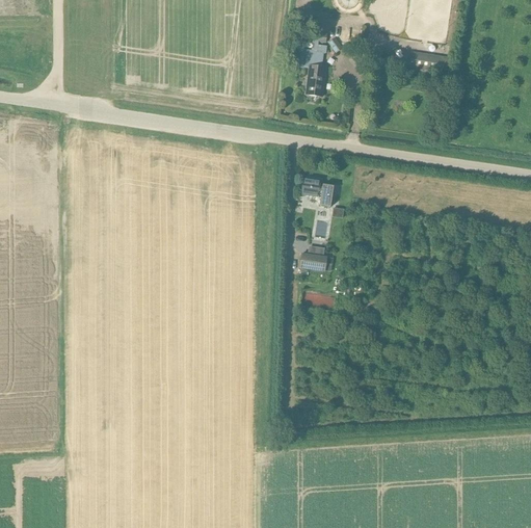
[(327,40),(328,31),(314,29),(312,40),(302,38),(302,41),(301,41),(300,44),(312,45),(312,47),(300,46),(298,64),(310,66),(307,91),(322,94),(326,64),(323,63),(324,50),(326,51),(327,43),(318,42),(318,41),(319,41),(319,38),(327,40)]
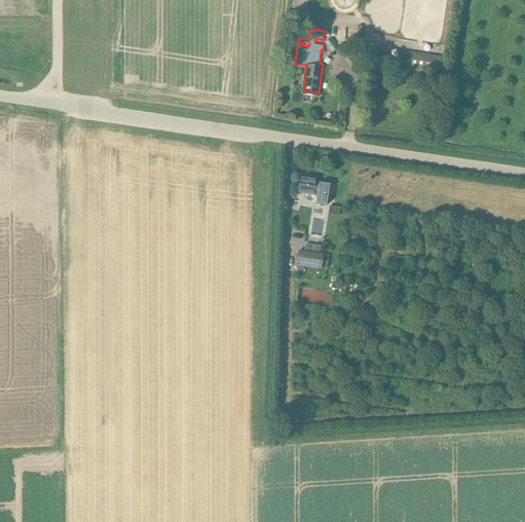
[(320,180),(317,180),(317,176),(300,174),(298,190),(315,192),(315,190),(319,190),(316,200),(327,201),(331,182),(320,180)]
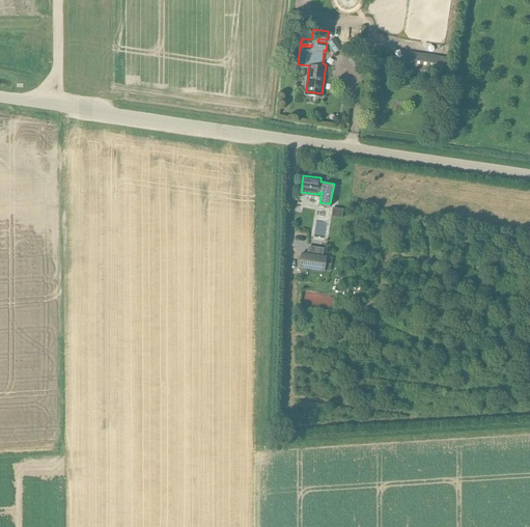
[(333,204),(332,213),(342,215),(343,205),(333,204)]
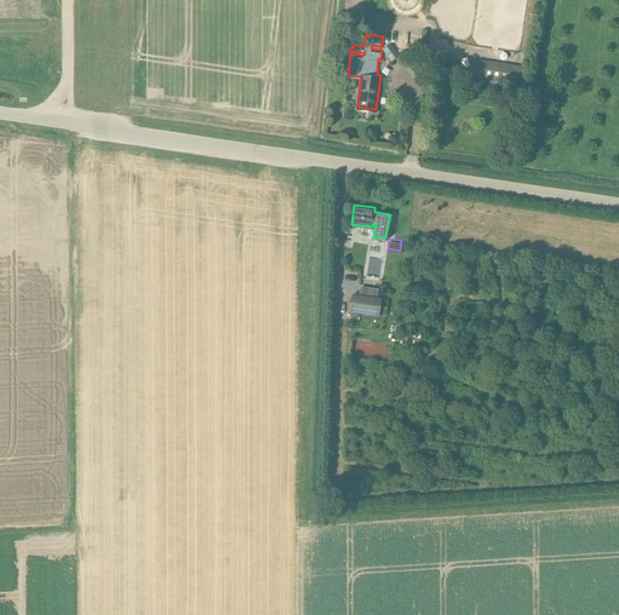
[(368,285),(366,294),(377,297),(378,286),(368,285)]
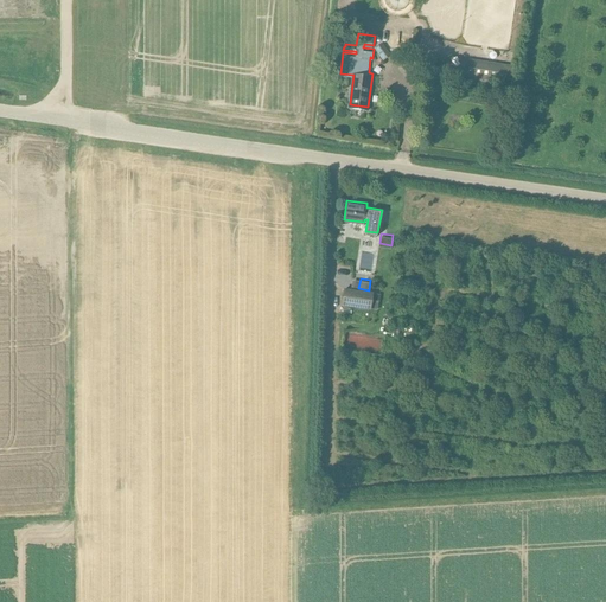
[(372,298),(374,290),(369,290),(358,288),(345,286),(343,302),(371,306),(371,305),(372,298)]
